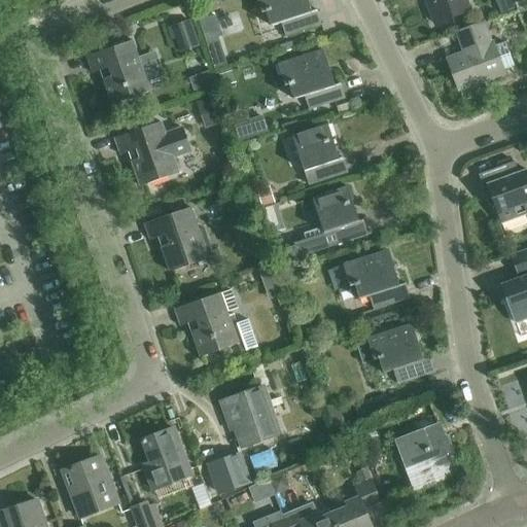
[(285,36),(322,24),(318,10),(312,11),(308,0),(257,0),(262,13),(266,12),(271,26),(281,23),(285,36)]
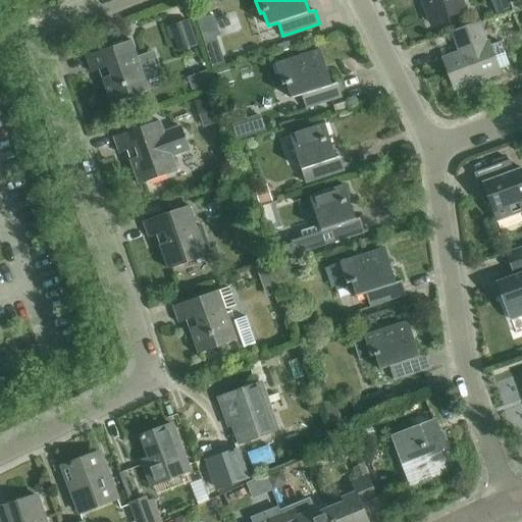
[(421,0),(431,24),(466,12),(461,0),(421,0)]
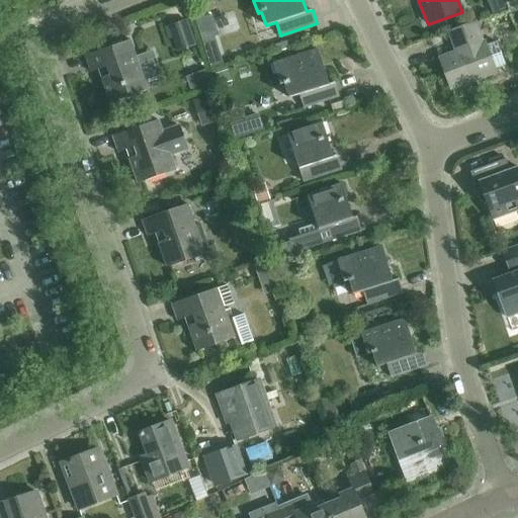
[(501,0),(489,5),(492,14),(505,9),(501,0)]
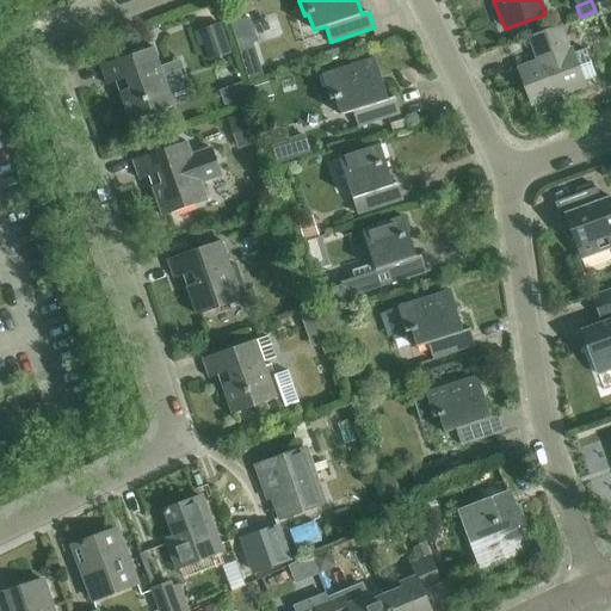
[(201,32),(210,61),(229,54),(220,25),(201,32)]
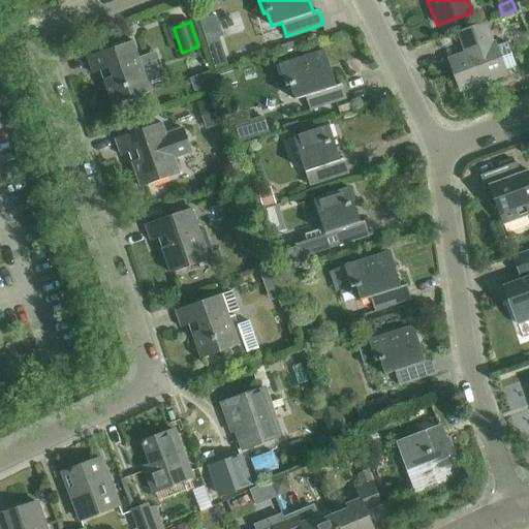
[(495,44),(493,44),(486,25),(461,35),(468,55),(450,61),(461,91),(506,74),(505,71),(517,66),(508,43),(496,48),(495,44)]
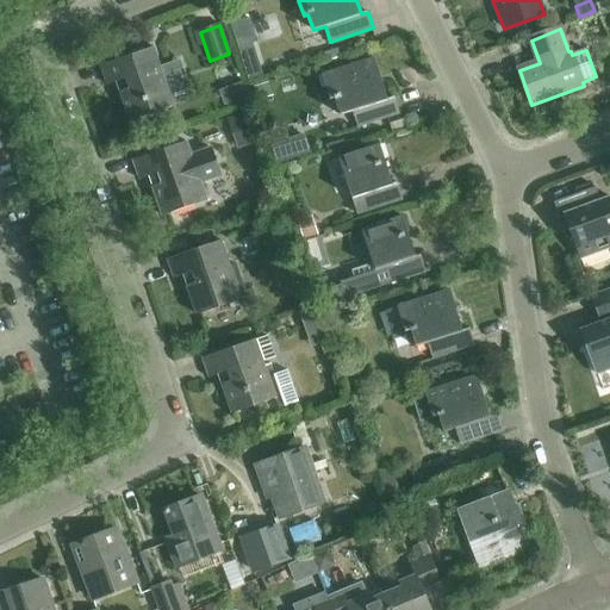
[(155,48),(101,66),(109,86),(117,82),(130,122),(175,106),(193,100),(179,60),(161,66),(155,48)]
